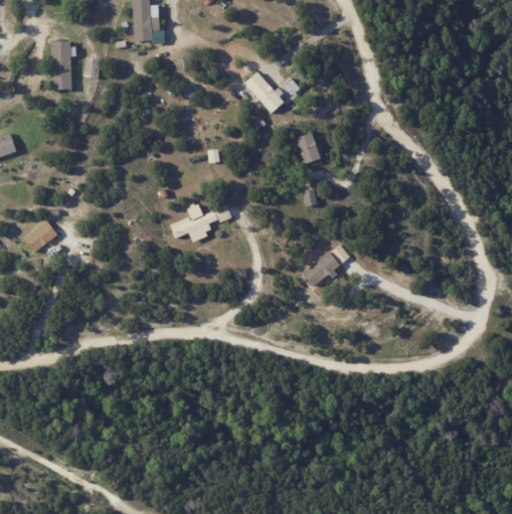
[(151,33),(134,35),(131,0),(149,0),(150,4),(158,4),(159,29),(151,29),(151,33)]
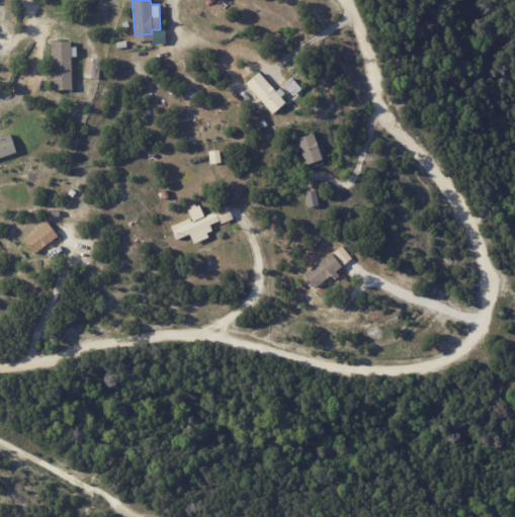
[(51,89),(50,40),(70,40),(70,47),(75,47),(75,57),(70,57),(71,89),(51,89)]
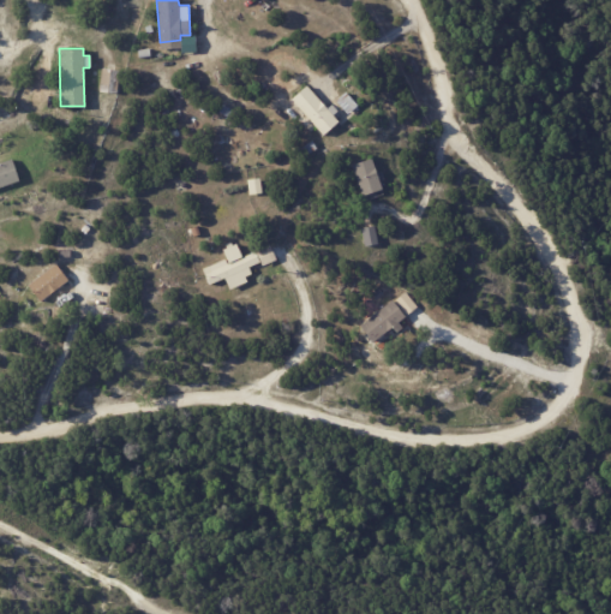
[(100,90),(102,67),(120,70),(118,93),(100,90)]
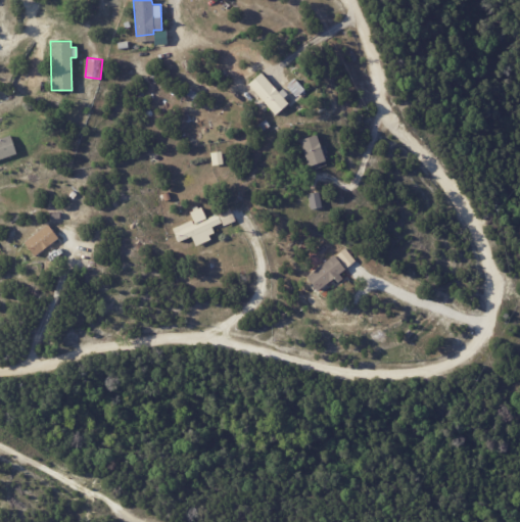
[(160,65),(166,61),(173,73),(168,76),(160,65)]
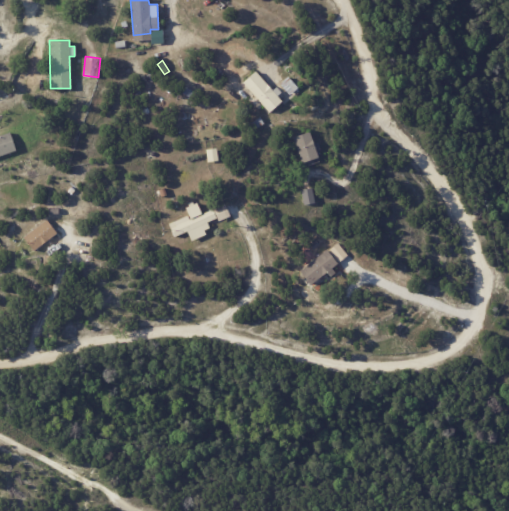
[(270,87),(273,90),(276,87),(282,93),(278,96),(282,101),(269,113),(243,83),(256,71),(270,87)]
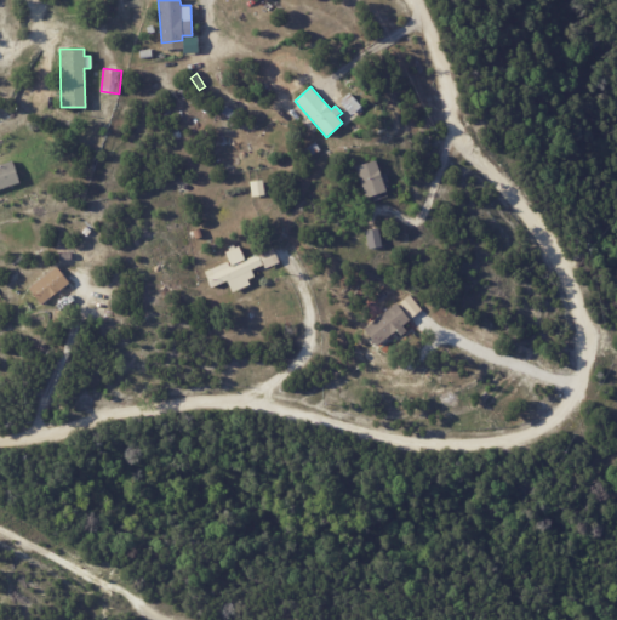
[(340,101),(349,92),(363,106),(353,115),(340,101)]
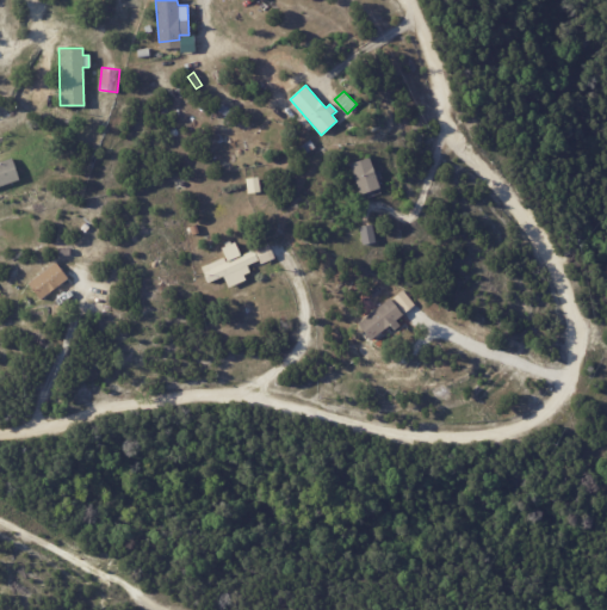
[(90,108),(91,94),(103,96),(100,110),(90,108)]
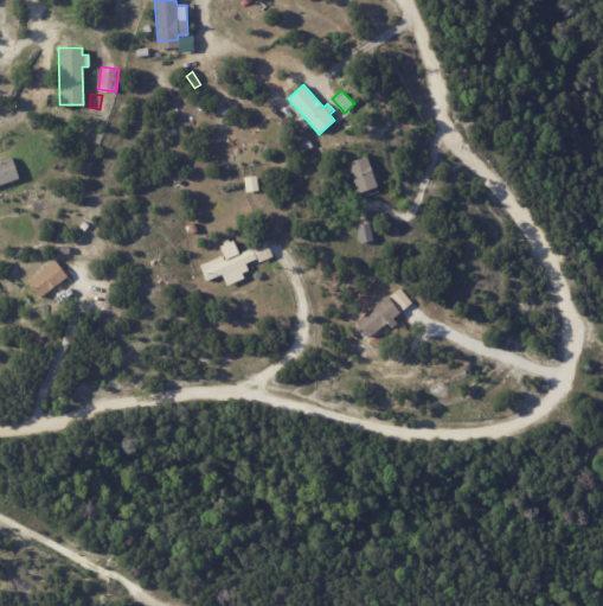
[(213,109),(217,101),(232,108),(228,116),(213,109)]
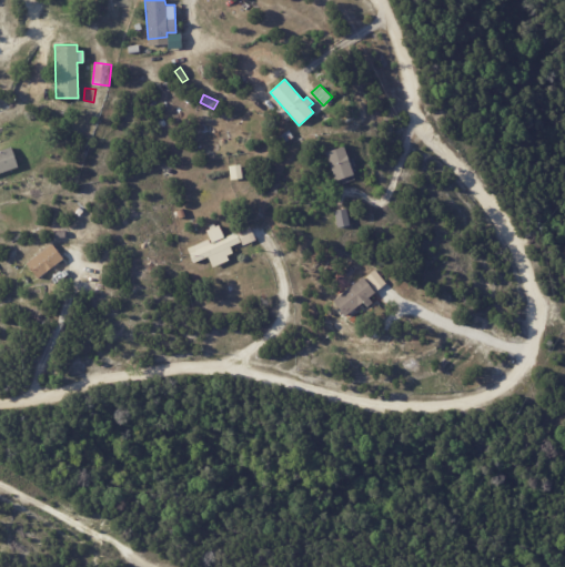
[(349,160),(354,174),(335,181),(324,152),(344,145),(349,160)]
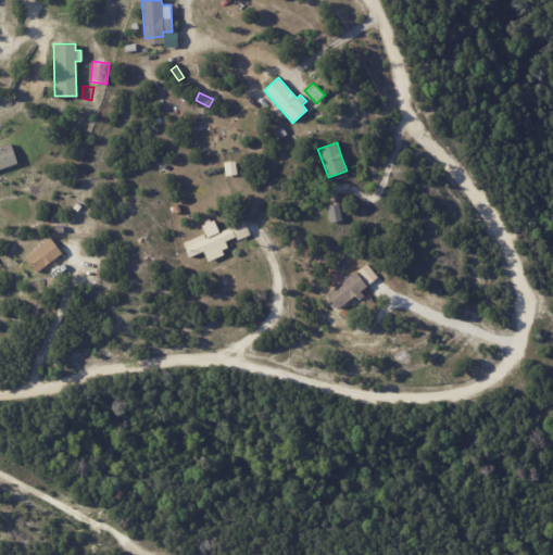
[(0,146),(9,143),(16,164),(0,169),(0,146)]
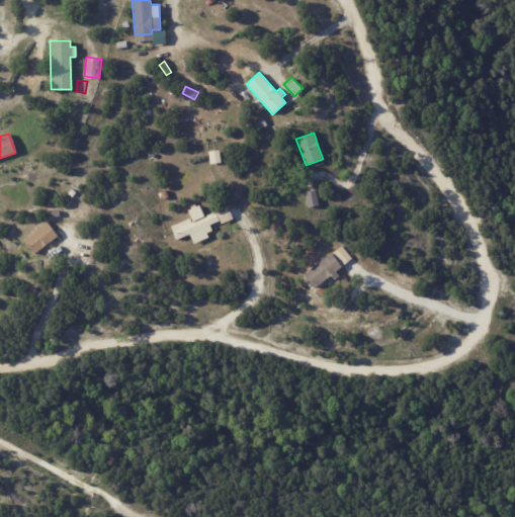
[(304,191),(315,189),(318,204),(307,207),(304,191)]
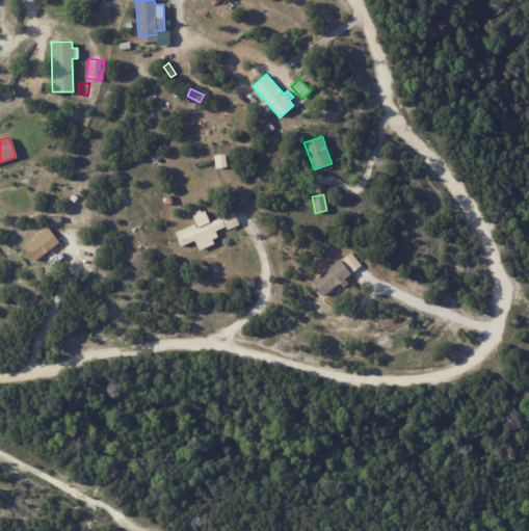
[(164,196),(169,195),(173,202),(167,205),(164,196)]
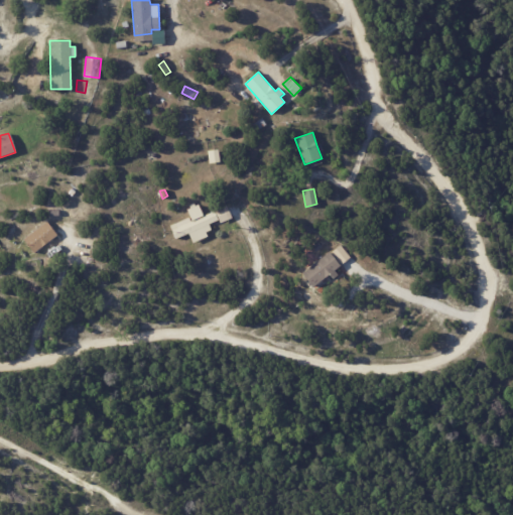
[(170,225),(189,217),(191,221),(194,220),(187,209),(190,208),(188,204),(194,202),(196,206),(199,204),(205,215),(215,211),(219,220),(210,224),(212,229),(207,232),(209,236),(194,242),(189,233),(176,238),(170,225)]
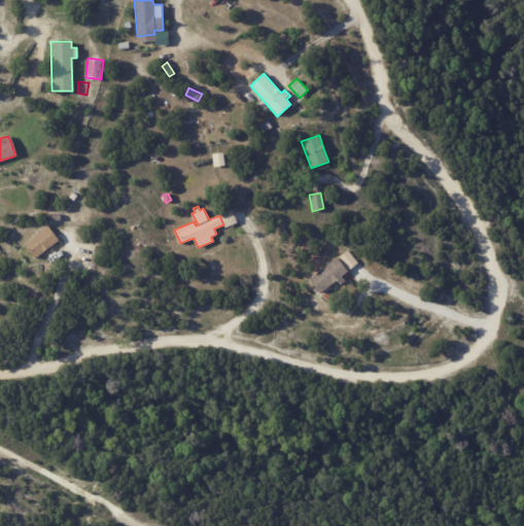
[(238,222),(225,228),(219,213),(232,209),(238,222)]
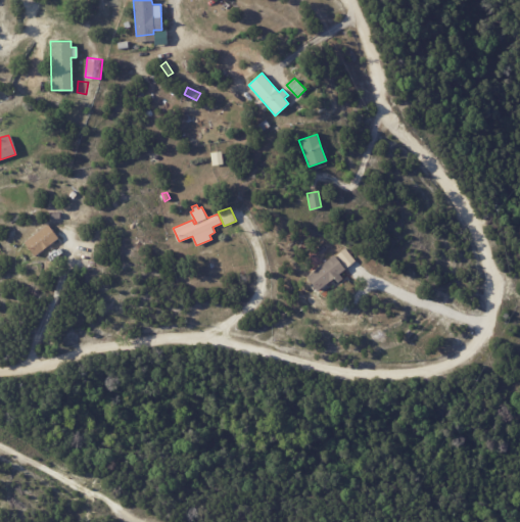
[(56,238),(34,256),(24,243),(46,225),(56,238)]
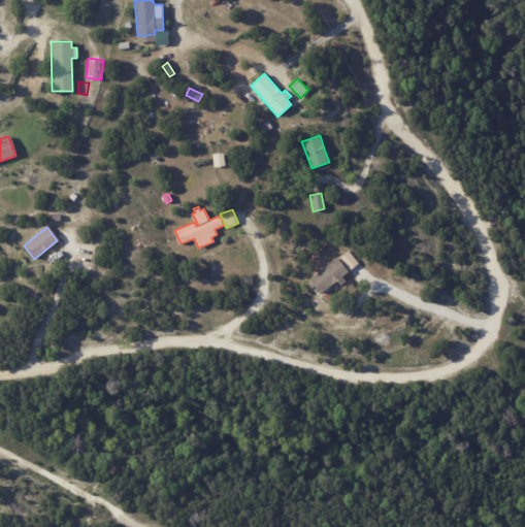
[(321,253),(327,249),(329,252),(324,257),(321,253)]
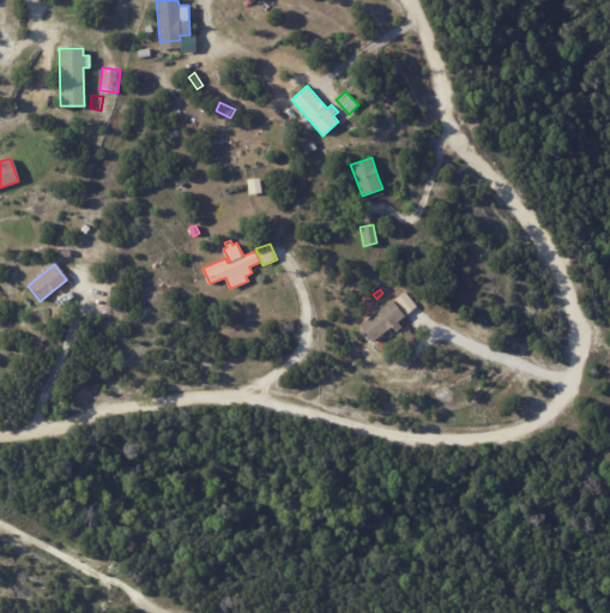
[(412,305),(402,290),(390,299),(402,313),(412,305)]
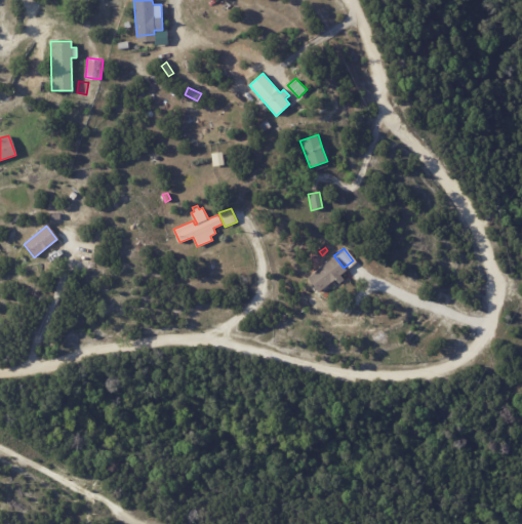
[(344,265),(348,270),(342,275),(346,280),(334,288),(331,283),(320,292),(309,277),(336,255),(344,265)]
